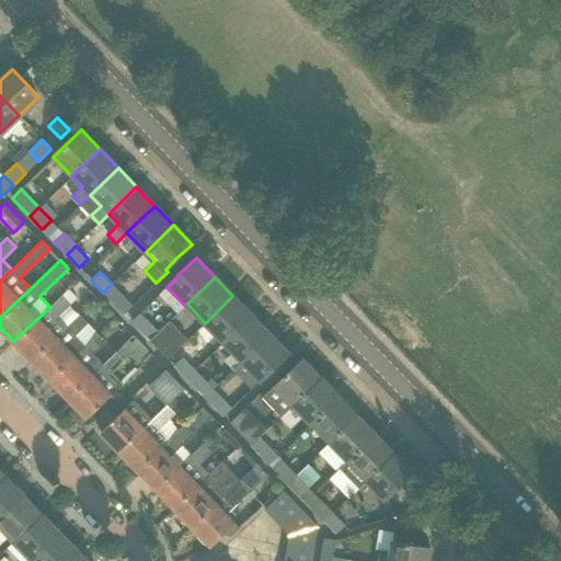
[(112,284),(103,293),(115,305),(124,297),(112,284)]
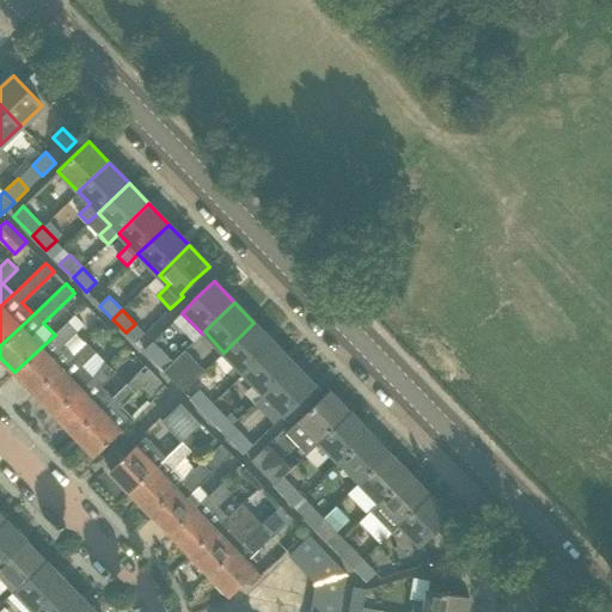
[(41,348),(14,372),(35,393),(75,355),(65,344),(78,331),(77,330),(81,325),(73,317),(55,335),(41,348)]
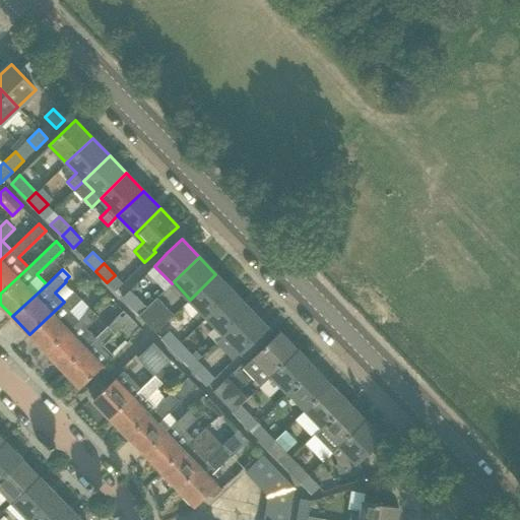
[(190,300),(207,317),(233,291),(215,274),(190,300)]
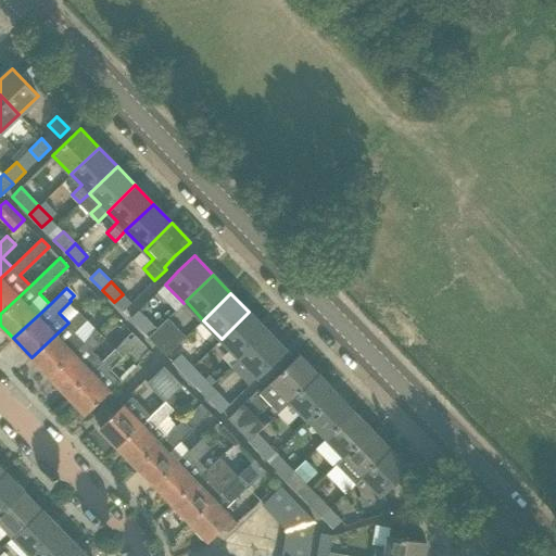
[(68,323),(32,357),(49,376),(93,333),(84,323),(87,319),(79,312),(68,323)]
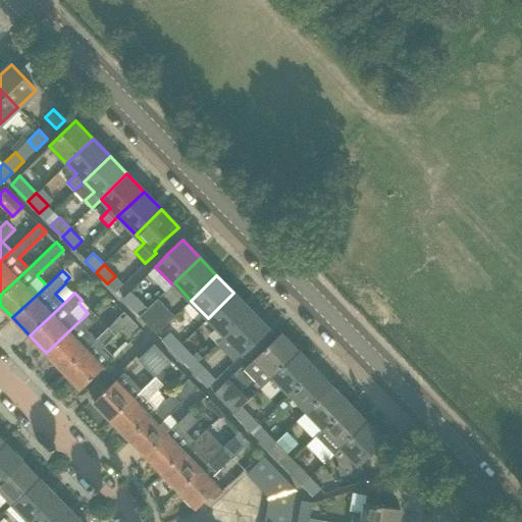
[(216,326),(224,335),(251,311),(233,293),(208,318),(216,326)]
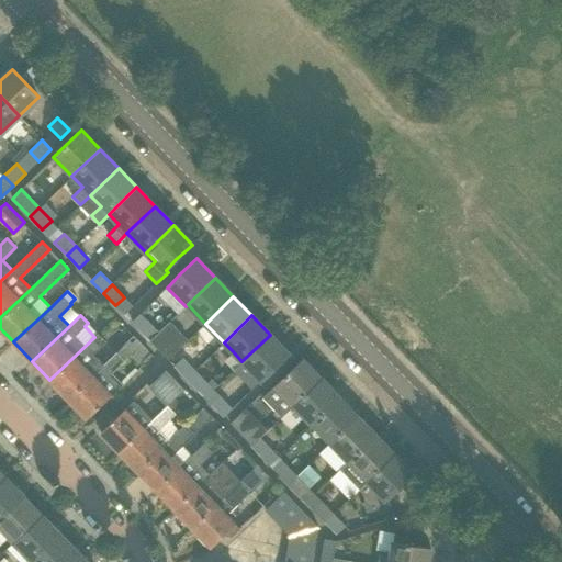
[(137,327),(150,340),(159,332),(146,318),(137,327)]
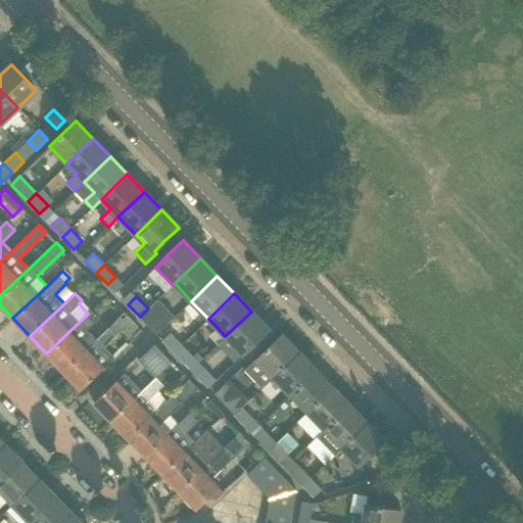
[(156,335),(176,317),(158,299),(148,308),(140,317),(156,335)]
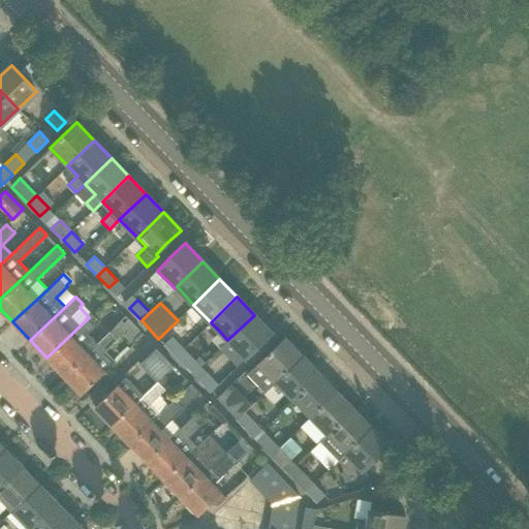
[(93,314),(89,317),(47,358),(64,375),(97,343),(88,334),(100,322),(93,314)]
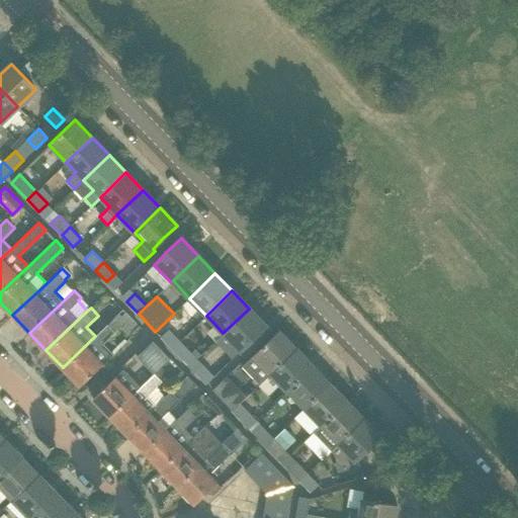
[(80,385),(102,364),(112,354),(103,344),(121,327),(130,335),(140,326),(123,309),(95,336),(63,367),(80,385)]
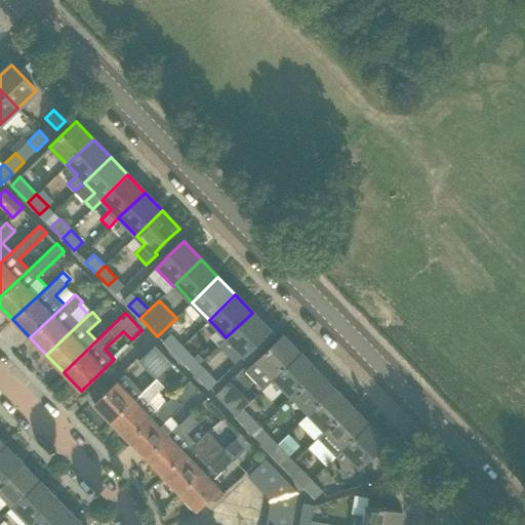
[(252,313),(226,337),(244,356),(254,345),(270,330),(252,313)]
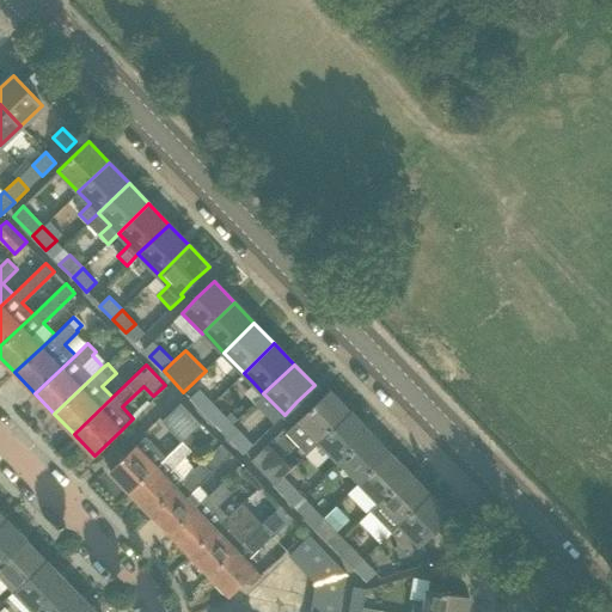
[(189,399),(203,412),(213,403),(200,389),(189,399)]
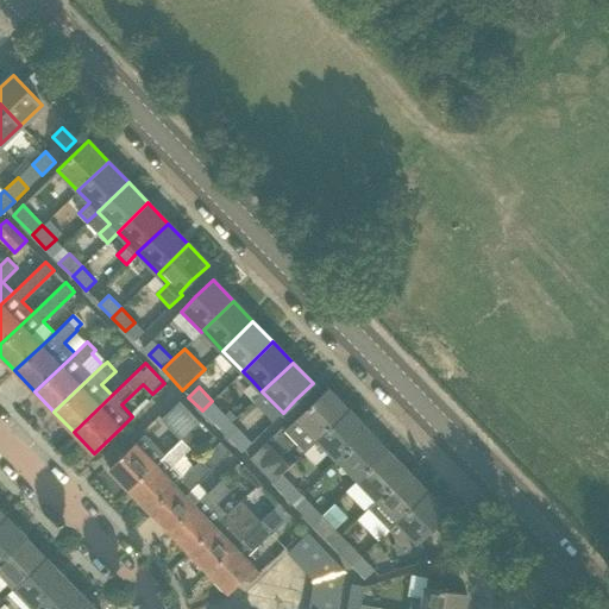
[(349,412),(327,389),(284,431),(305,453),(319,439),(349,412)]
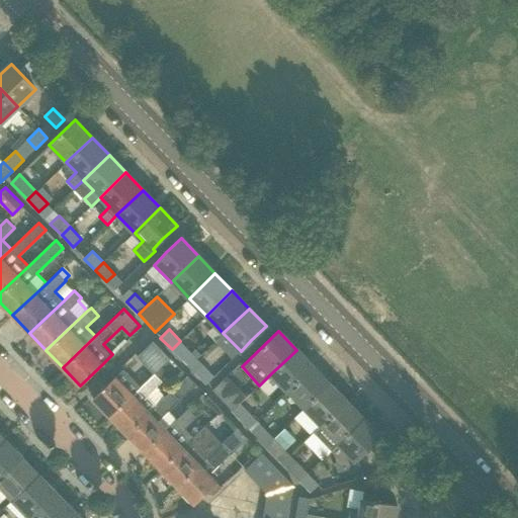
[(170,358),(154,340),(137,356),(146,365),(153,373),(170,358)]
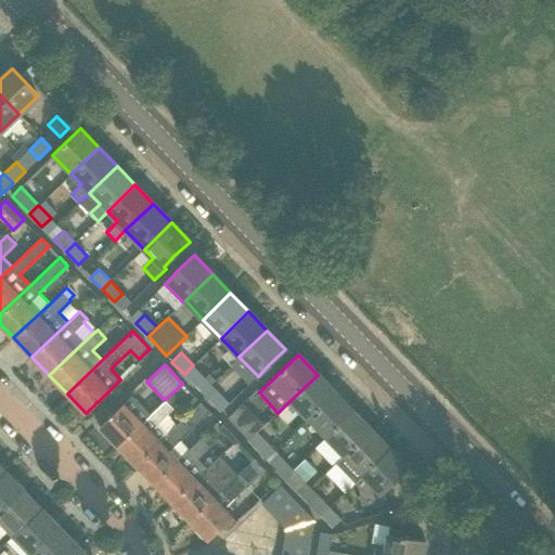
[(193,365),(184,374),(196,387),(205,377),(193,365)]
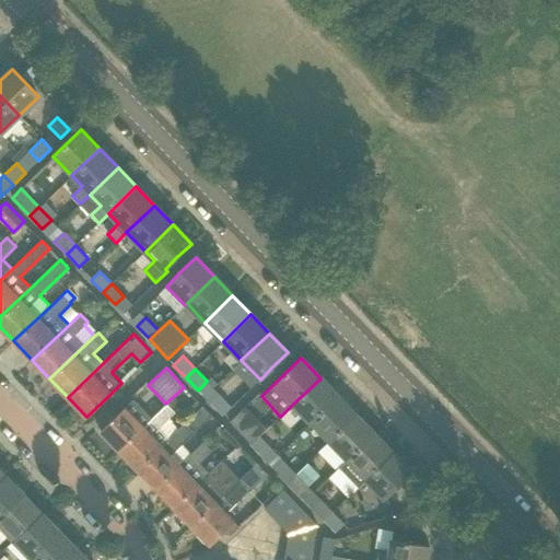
[(321,378),(293,404),(312,422),(339,396),(321,378)]
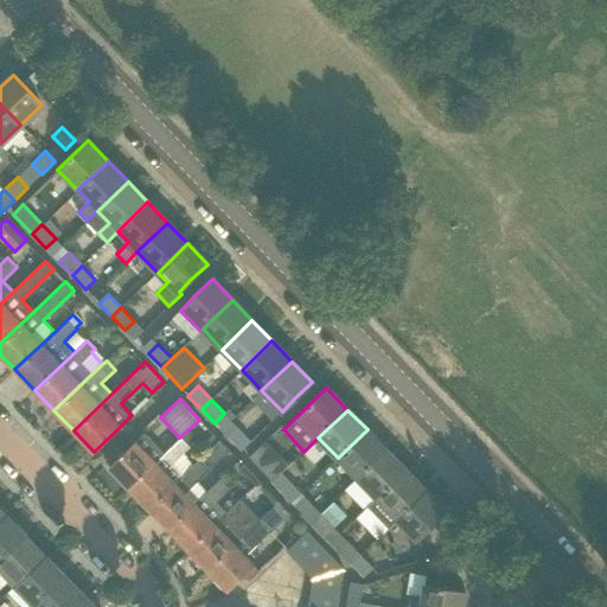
[(238,427),(229,438),(242,451),(251,441),(238,427)]
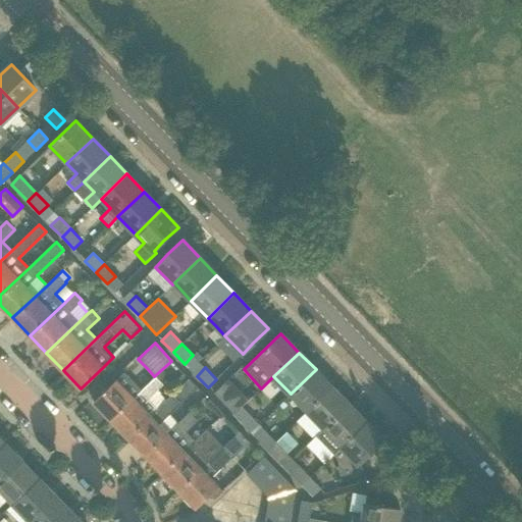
[(316,369),(291,394),(308,412),(333,387),(316,369)]
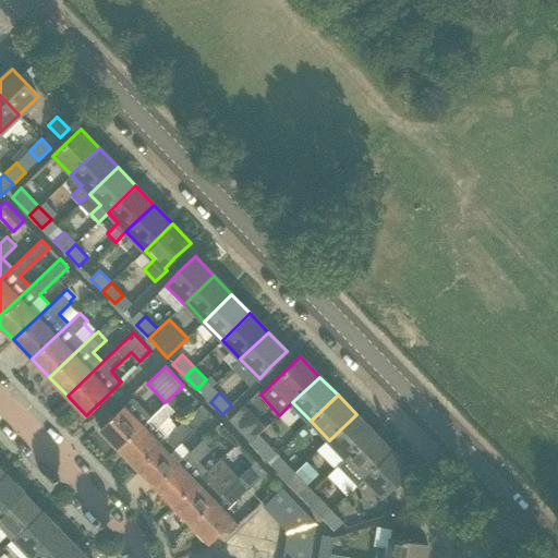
[(123,407),(99,429),(118,448),(142,425),(143,426),(150,417),(132,398),(124,407),(123,407)]
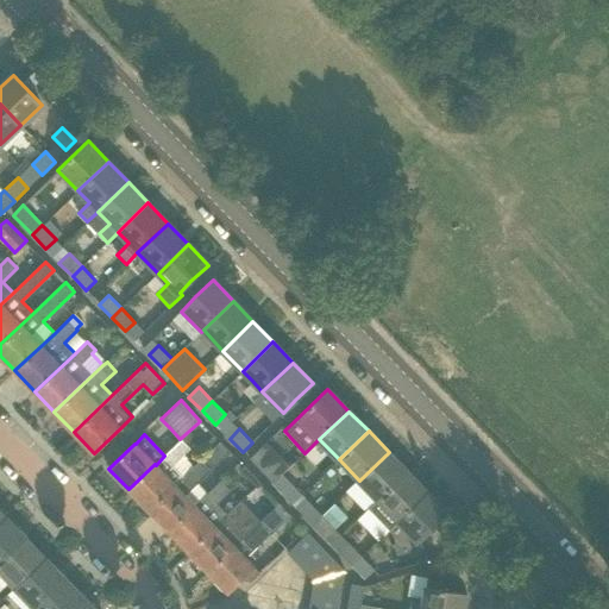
[(214,435),(207,443),(213,449),(220,441),(214,435)]
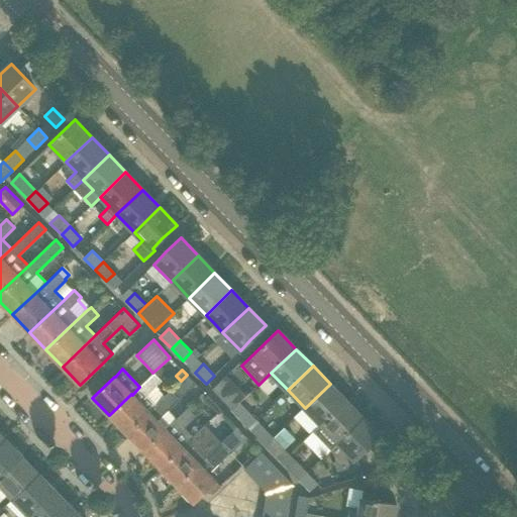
[(126,432),(156,404),(146,396),(162,381),(154,374),(139,387),(132,395),(131,394),(109,415),(126,432)]
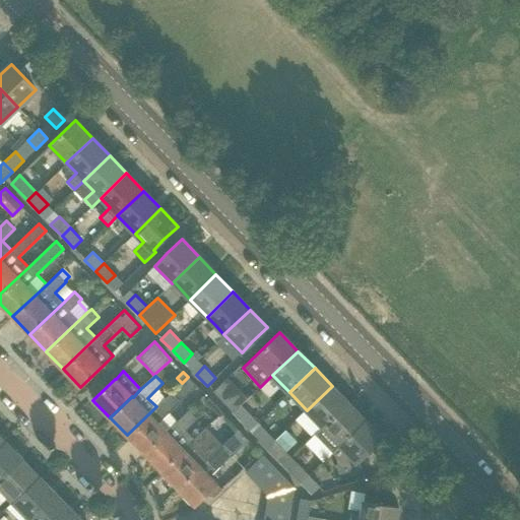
[(182,383),(180,385),(189,394),(197,386),(188,377),(182,383)]
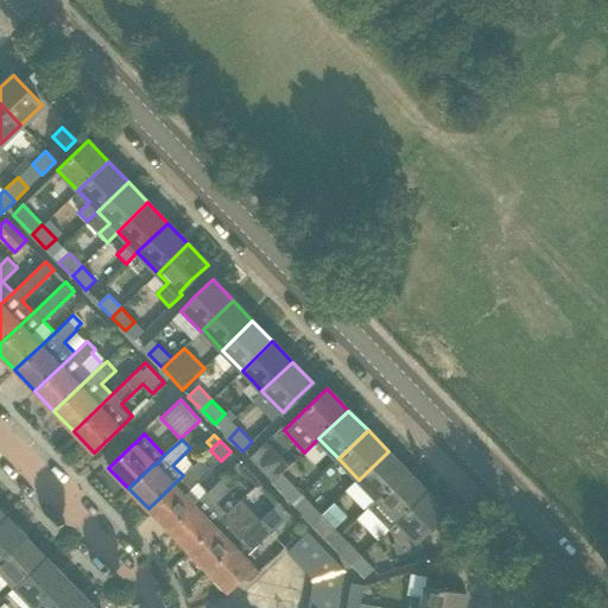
[(409,472),(388,451),(359,480),(379,500),(409,472)]
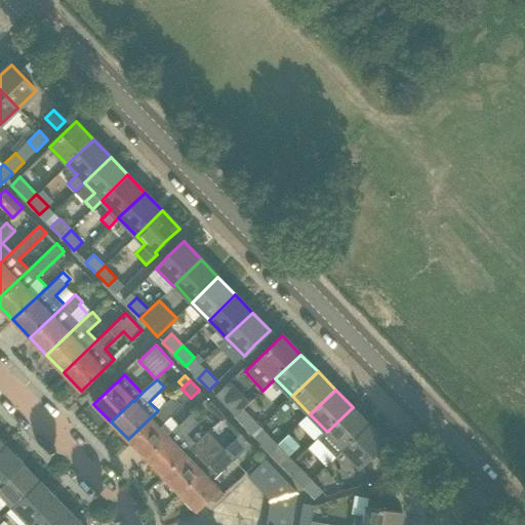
[(159,411),(158,410),(128,439),(145,457),(178,426),(170,417),(183,405),(174,397),(159,411)]
